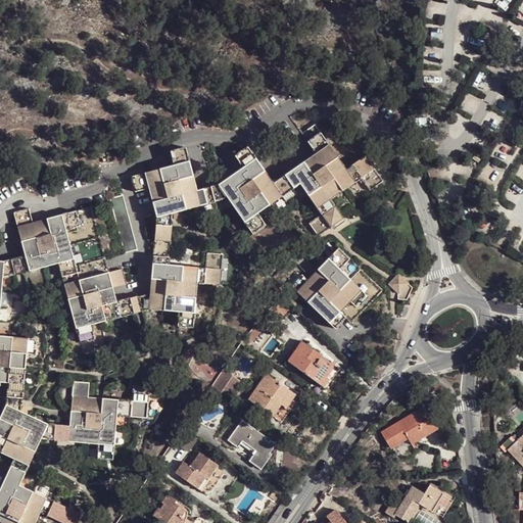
[(316,153),(291,171),(300,184),(322,215),(308,224),(318,236),(331,227),(334,225),(343,219),(330,199),(362,178),(371,190),(383,181),(365,156),(346,170),(315,125),(301,134),(316,153)]
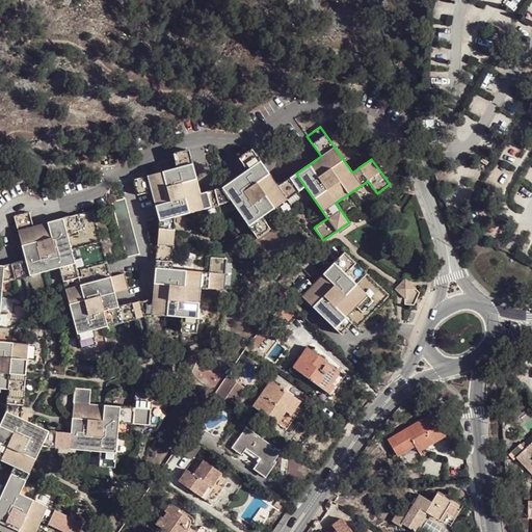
[(218,205),(214,190),(200,194),(188,150),(174,154),(177,168),(132,181),(136,195),(152,191),(159,221),(175,217),(218,205)]
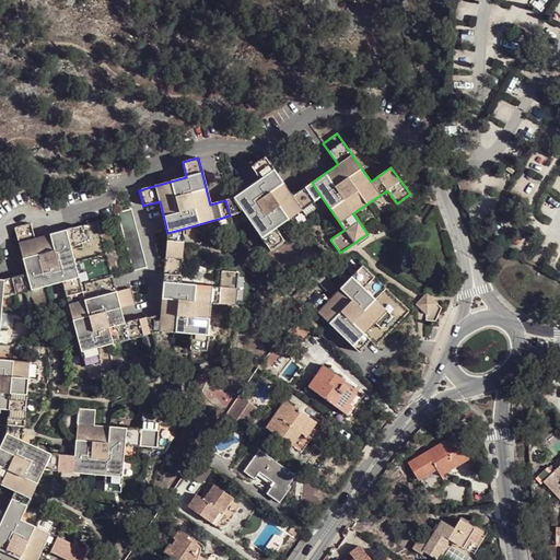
[(260,179),(233,198),(243,212),(270,251),(284,241),(277,229),(303,210),(314,201),(305,188),(293,196),(265,158),(251,166),(260,179)]
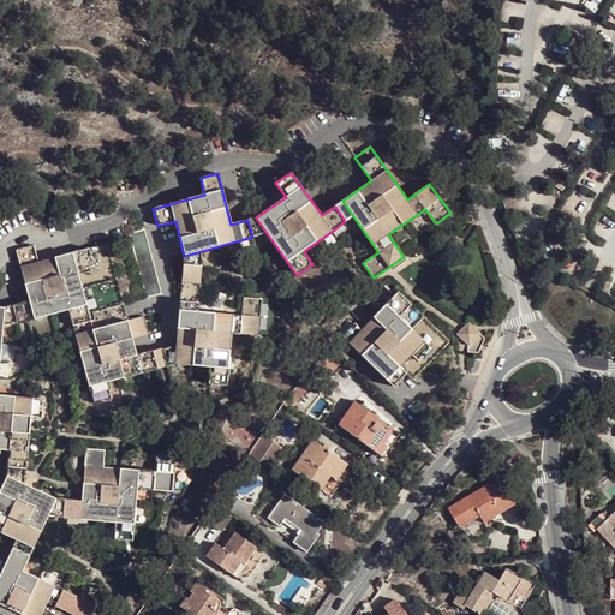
[(338,204),(335,207),(345,221),(350,219),(353,216),(342,201),(338,204)]
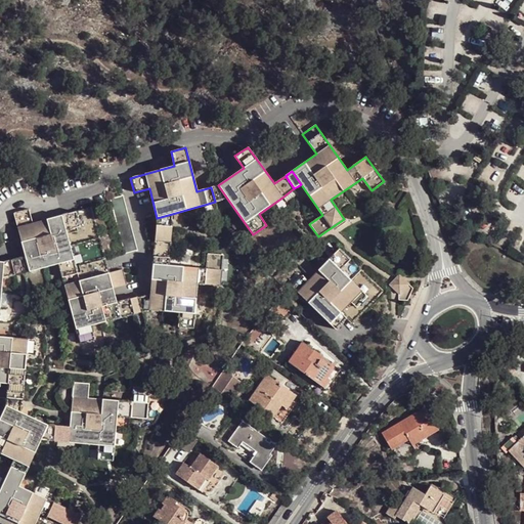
[(215,186),(211,187),(215,202),(218,202),(227,199),(218,185),(215,186)]
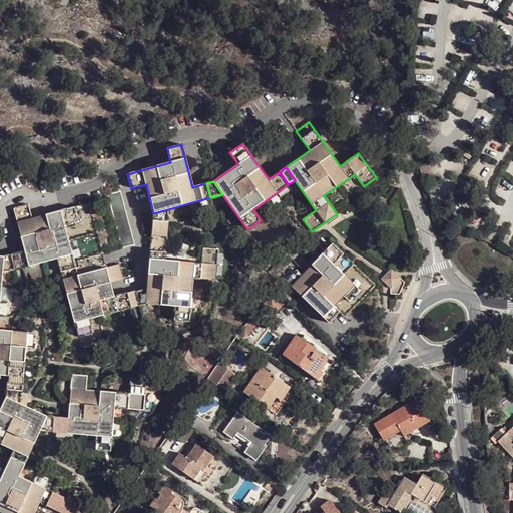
[(292,190),(288,184),(278,192),(281,197),(292,190)]
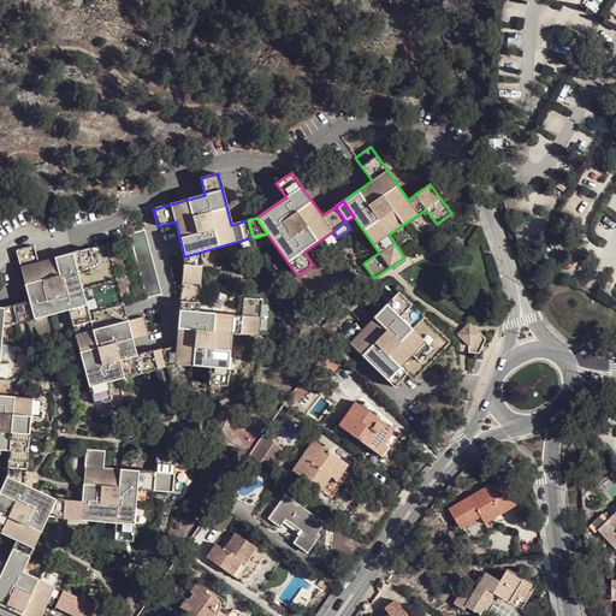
[(144,230),(129,234),(146,297),(163,294),(144,230)]
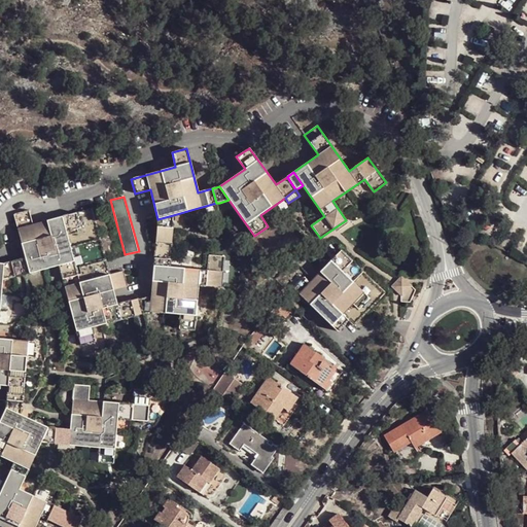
[(91,264),(105,260),(91,209),(33,224),(29,210),(13,215),(25,258),(19,259),(23,275),(59,266),(61,272),(76,268),(66,232),(80,227),(91,264)]
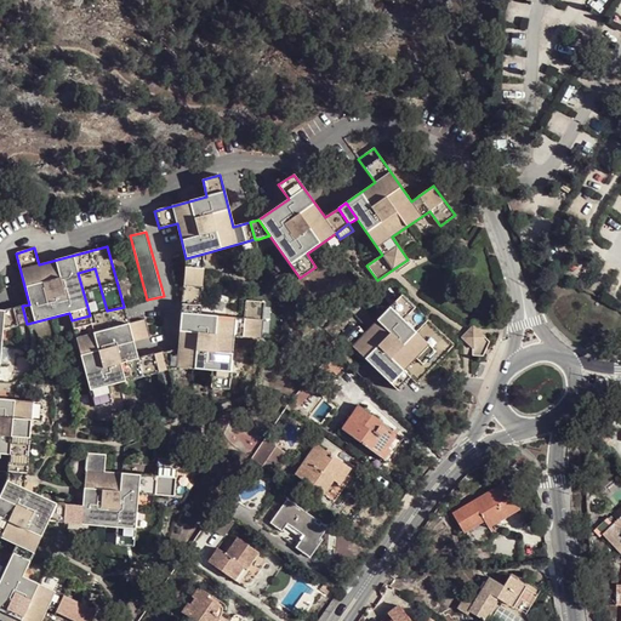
[(204,262),(204,254),(186,258),(186,262),(186,267),(203,268),(204,262)]
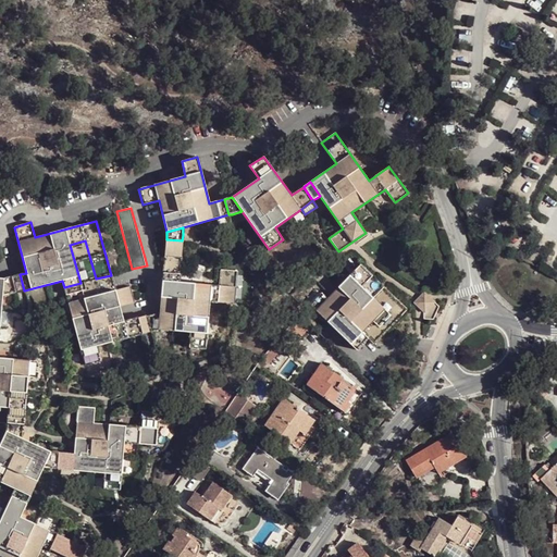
[(182,240),(166,239),(160,313),(159,329),(190,333),(189,347),(206,349),(210,301),(234,305),(237,271),(220,270),(219,286),(180,282),(183,240),(182,240)]
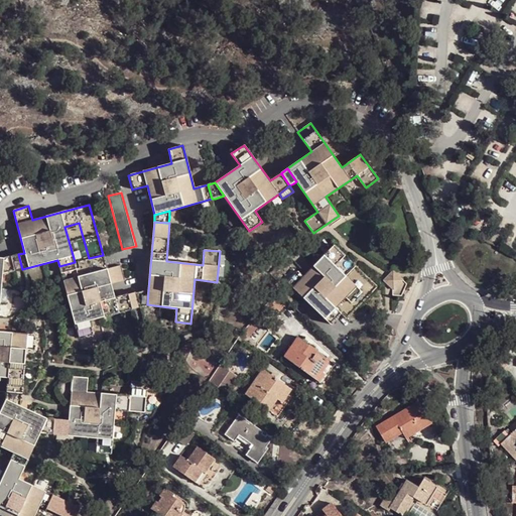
[(105,262),(103,255),(89,258),(79,223),(65,227),(75,262),(76,265),(77,269),(79,276),(107,269),(105,262)]
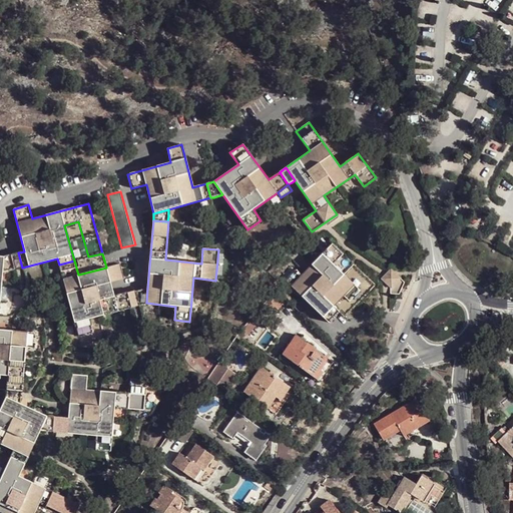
[(296,270),(285,281),(305,300),(329,323),(340,312),(344,317),(375,285),(332,243),(302,275),(296,270)]
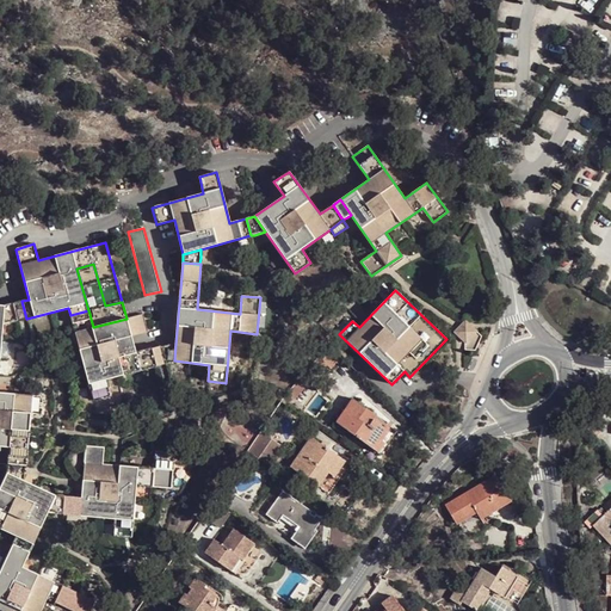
[(17,302),(12,303),(17,320),(18,321),(22,320),(26,319),(22,301),(17,302)]
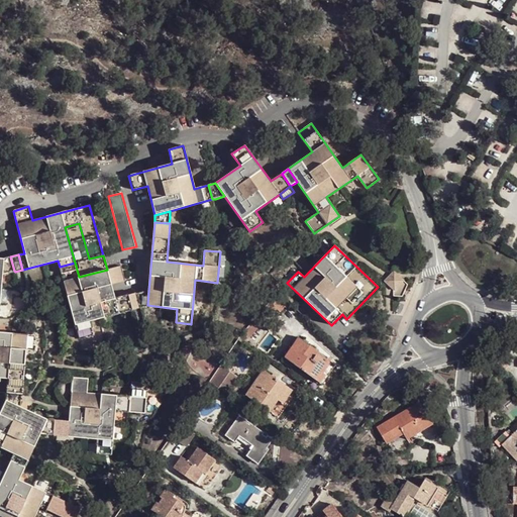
[(14,271),(10,256),(4,259),(0,257),(0,302),(1,289),(3,274),(14,271)]
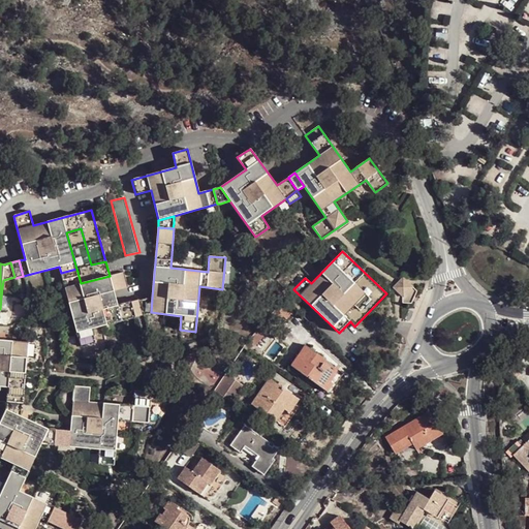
[(78,272),(76,269),(61,273),(62,276),(63,280),(79,276),(78,272)]
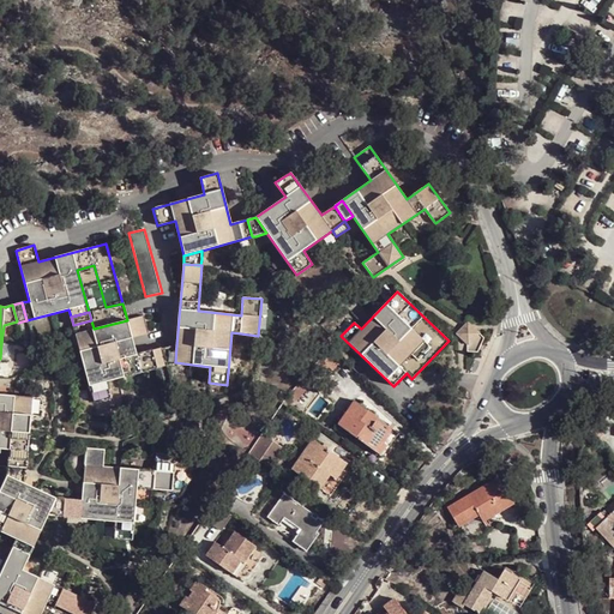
[(91,320),(73,325),(76,335),(80,351),(94,402),(112,397),(107,380),(167,365),(162,349),(137,356),(132,337),(149,333),(143,315),(127,320),(94,329),(91,320)]
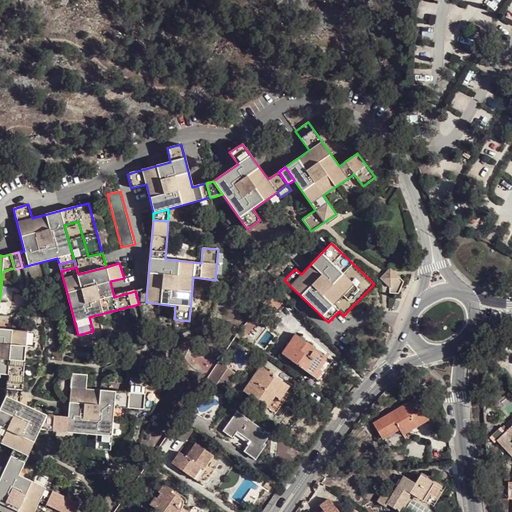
[(383,274),(379,279),(384,283),(390,288),(400,278),(394,272),(390,268),(387,271),(383,274)]
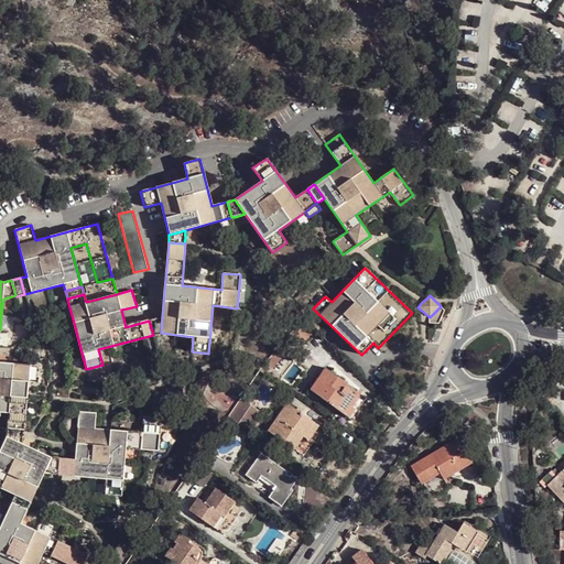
[(66,325),(74,323),(69,307),(63,308),(66,325)]
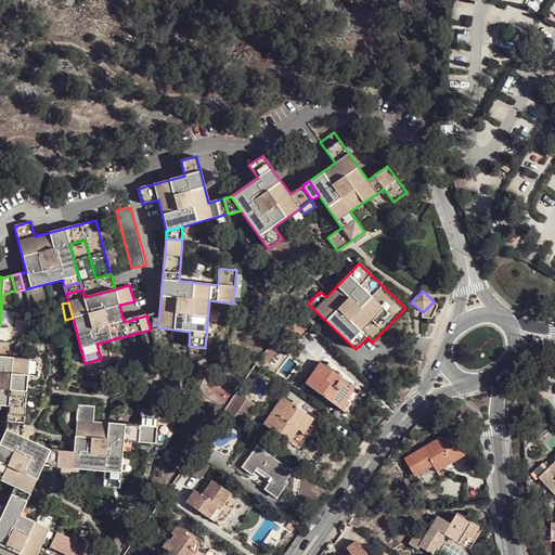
[(152,314),(146,315),(151,330),(155,328),(158,327),(159,312),(152,314)]
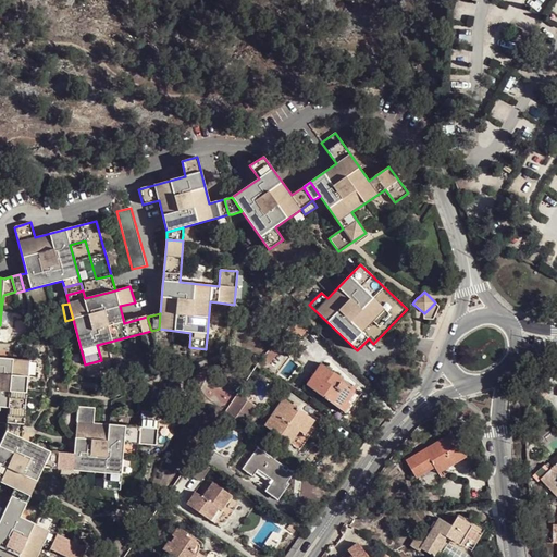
[(295,318),(288,325),(296,332),(298,331),(302,334),(308,329),(295,318)]
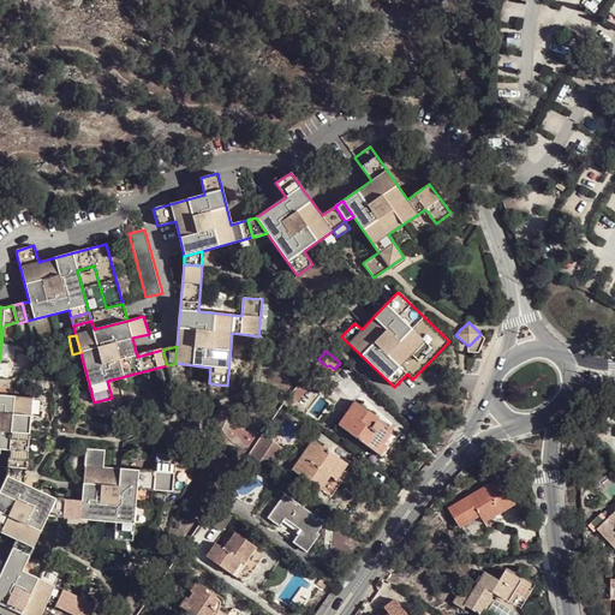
[(299,383),(290,395),(294,400),(297,401),(308,389),(299,383)]
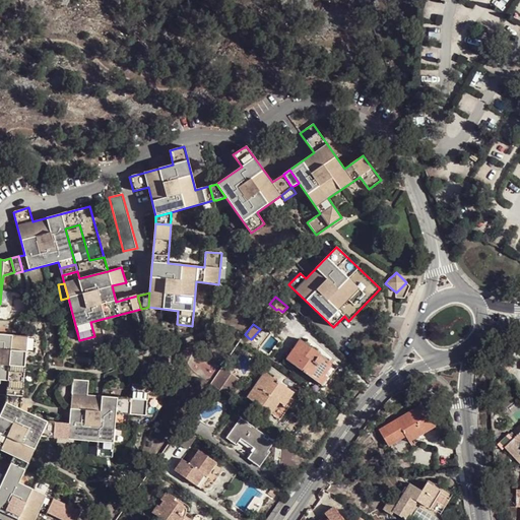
[(0,380),(8,381),(7,395),(22,397),(26,351),(34,351),(35,337),(0,334),(0,380)]
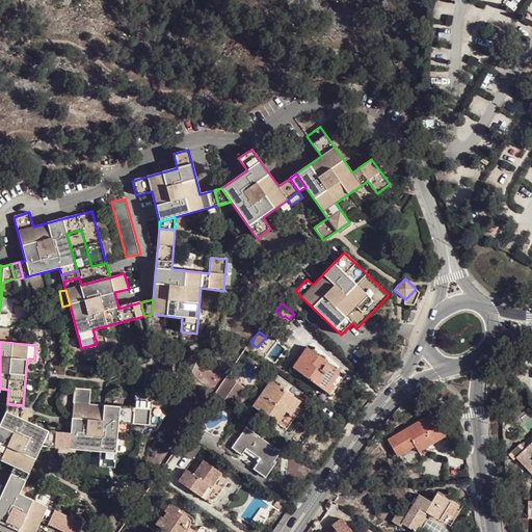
[(250,342),(244,349),(249,352),(255,346),(250,342)]
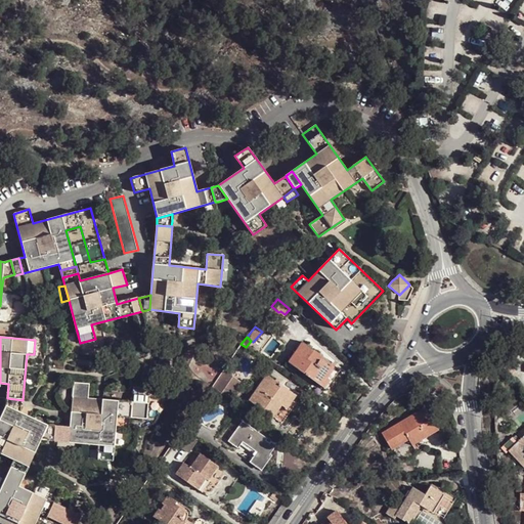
[(302,342),(288,361),(326,390),(334,380),(340,370),(335,367),(334,369),(320,360),(322,357),(302,342)]
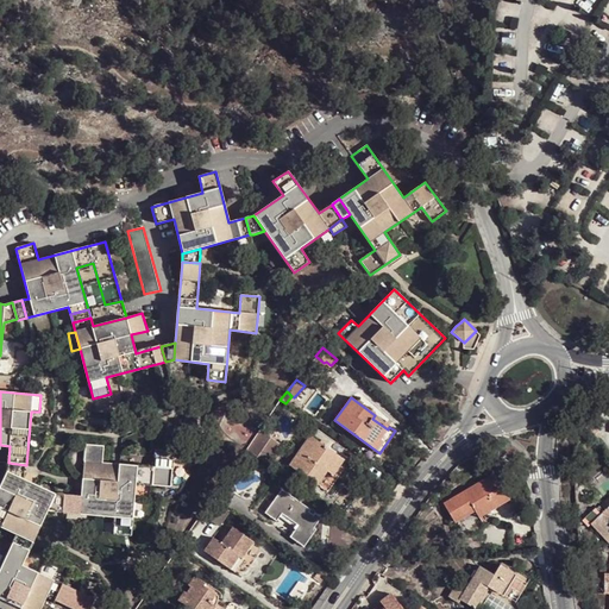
[(262,433),(253,446),(259,450),(268,457),(276,444),(262,433)]
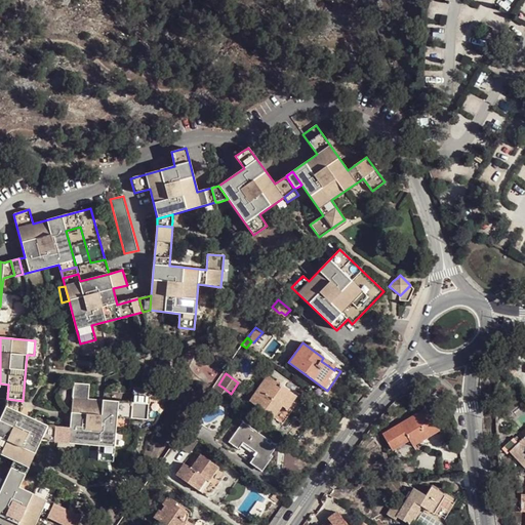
[(268,375),(249,401),(273,417),(282,405),(287,409),(291,402),(296,396),(268,375)]
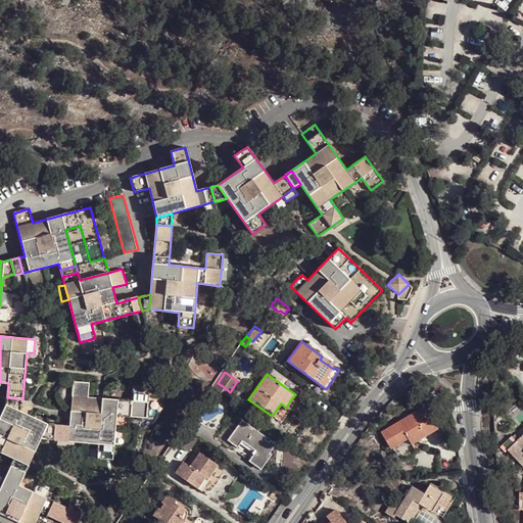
[(214,380),(210,385),(219,391),(223,386),(218,383),(214,380)]
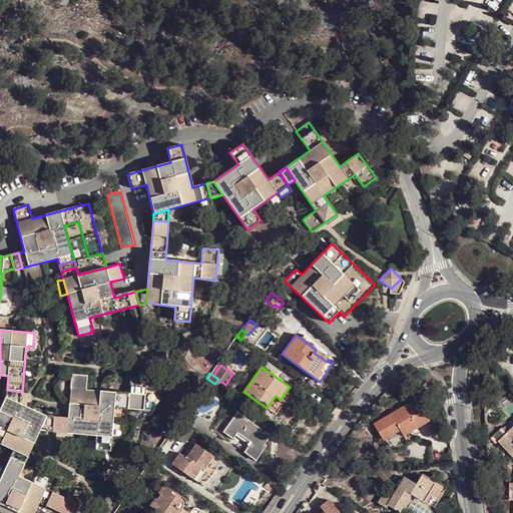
[(87,376),(72,374),(68,418),(54,417),(53,431),(97,436),(95,450),(111,451),(114,408),(144,411),(146,381),(131,379),(130,384),(129,394),(97,391),(86,390),(87,376)]
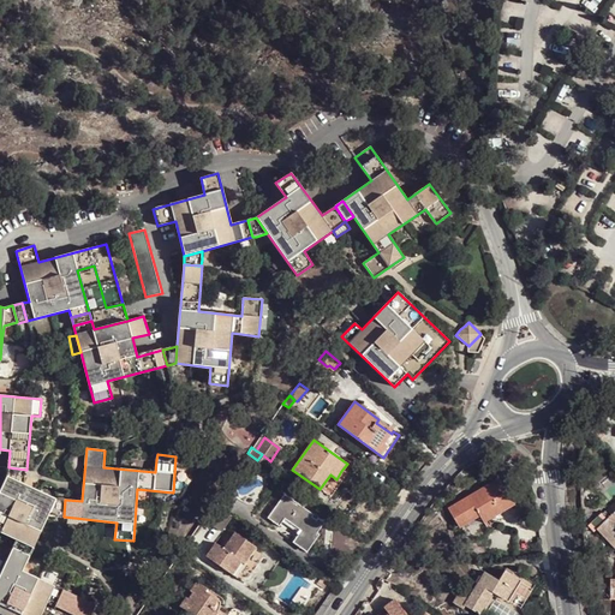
[(248,453),(242,461),(255,471),(260,461),(257,460),(248,453)]
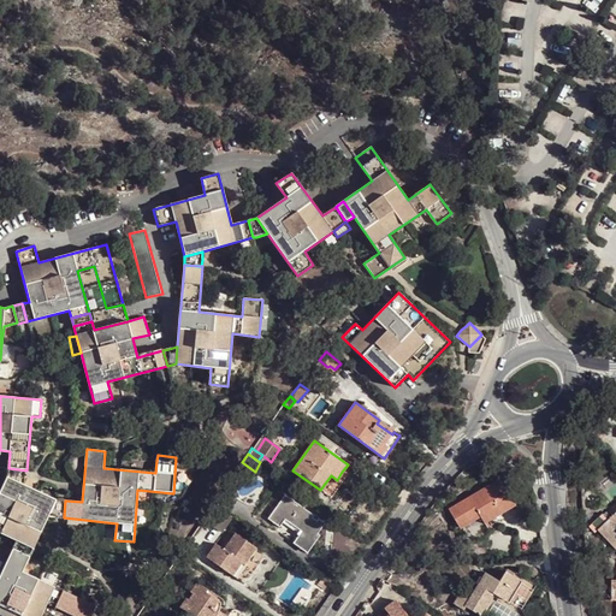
[(27,471),(9,468),(7,473),(7,477),(24,485),(25,477),(27,471)]
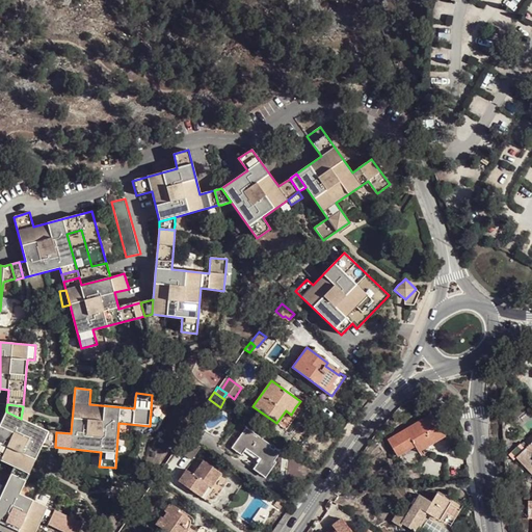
[(21,419),(6,411),(0,424),(0,459),(15,467),(0,498),(0,531),(35,531),(41,522),(63,531),(78,531),(83,524),(20,494),(42,446),(48,431),(21,419)]
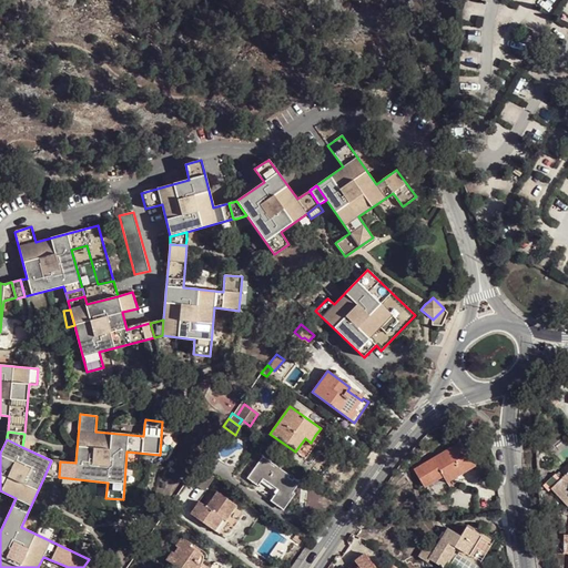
[(459,469),(473,462),(464,445),(462,442),(414,469),(418,477),(423,485),(442,474),(457,466),(459,469)]
